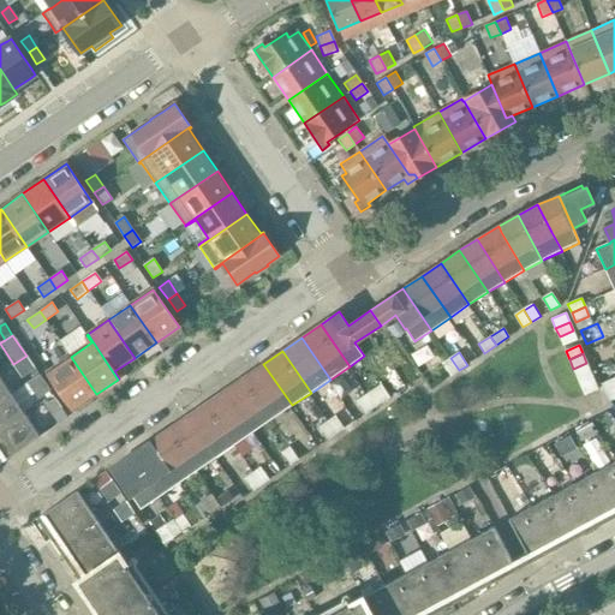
[(27,356),(13,364),(23,377),(36,369),(27,356)]
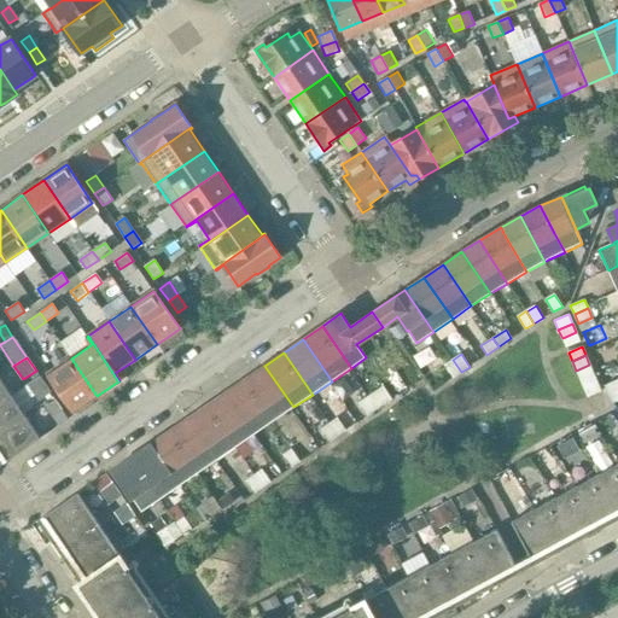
[(97,396),(71,359),(48,373),(75,412),(97,396)]
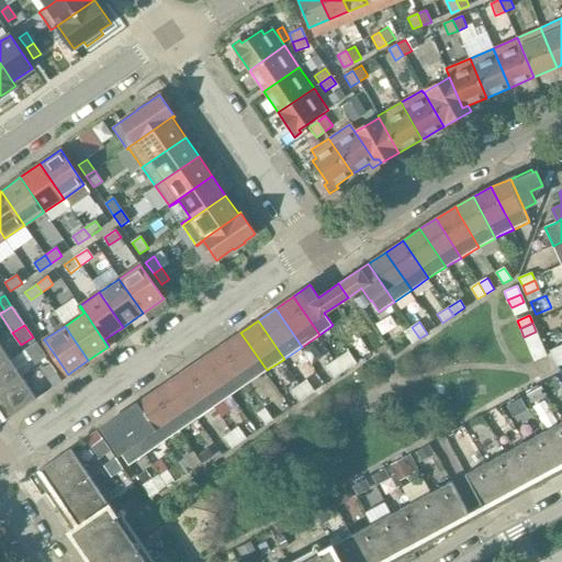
[(419,338),(412,327),(404,332),(412,344),(419,338)]
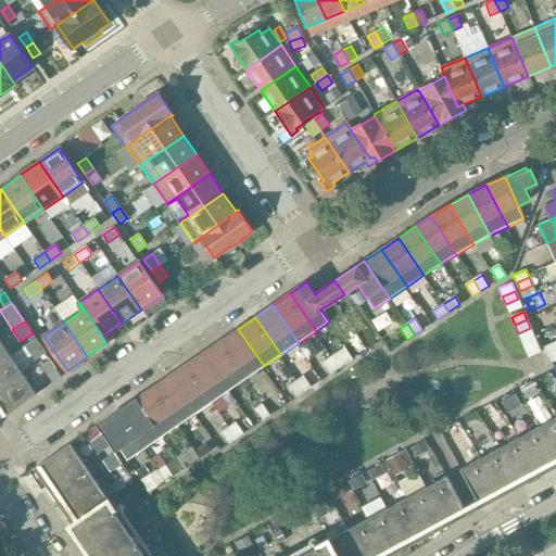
[(533,336),(530,328),(518,333),(521,341),(533,336)]
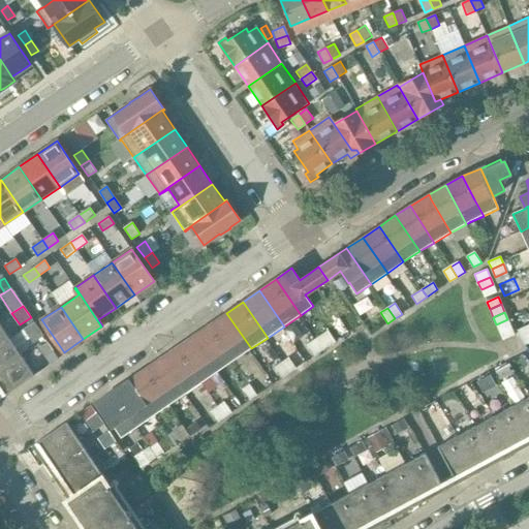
[(226,313),(210,323),(235,360),(251,348),(226,313)]
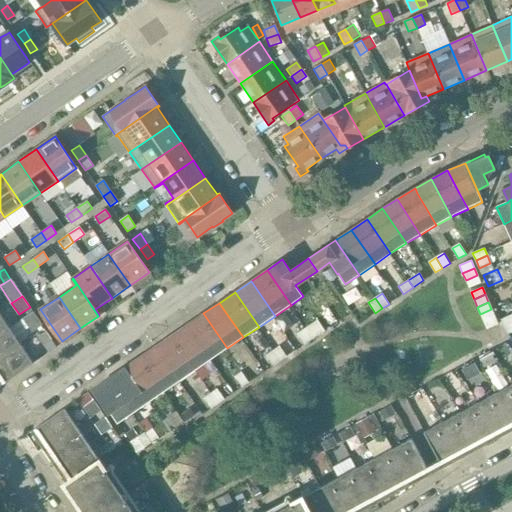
[(495,317),(491,309),(480,314),(483,321),(495,317)]
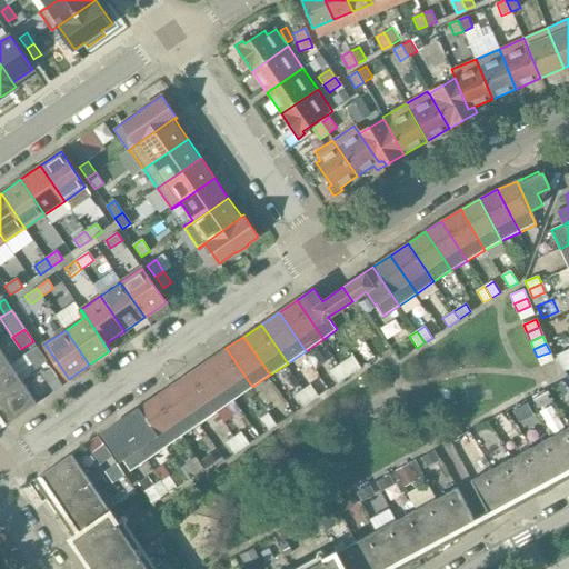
[(0,372),(0,400),(25,385),(16,372),(29,362),(35,370),(47,361),(38,347),(11,365),(0,372)]
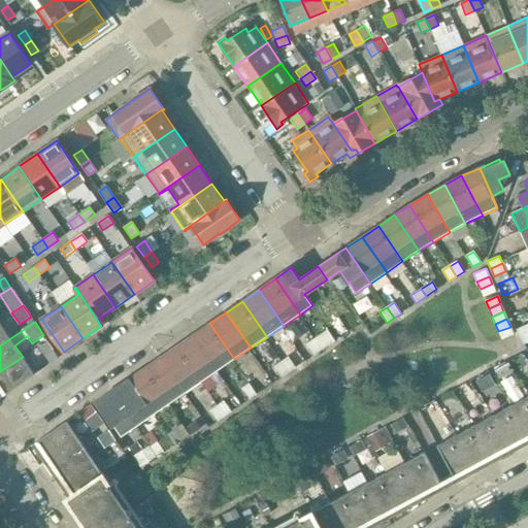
[(0,345),(10,338),(0,323),(0,345)]
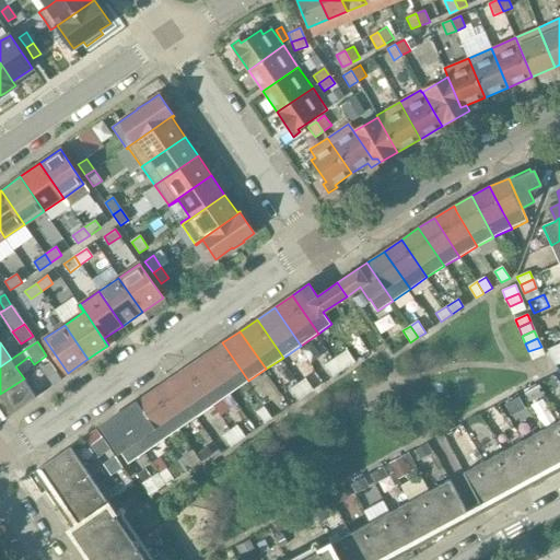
[(222,342),(205,354),(231,393),(248,381),(222,342)]
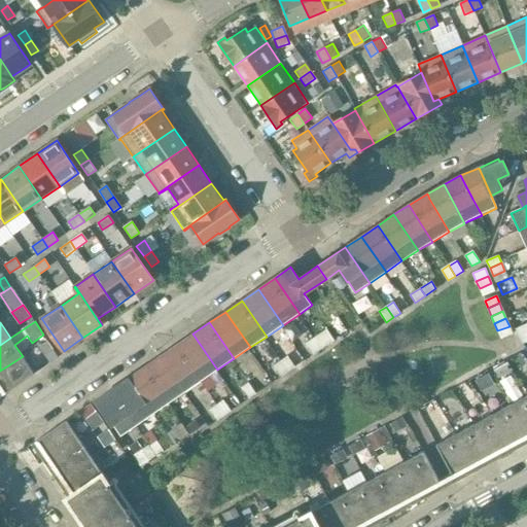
[(519,336),(526,332),(526,323),(516,328),(519,336)]
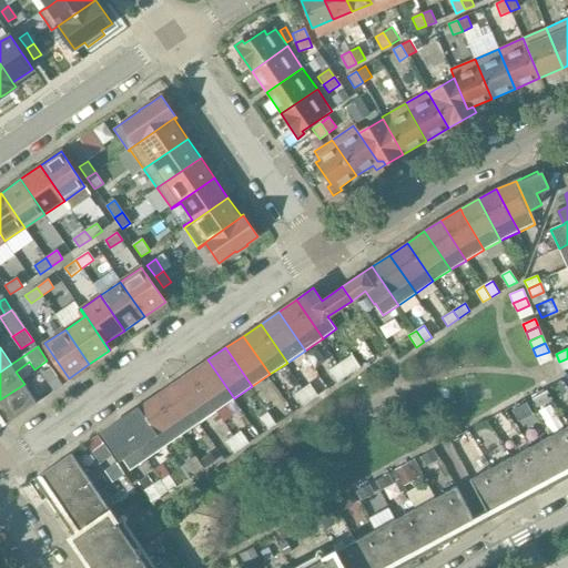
[(553,359),(549,352),(536,356),(540,365),(553,359)]
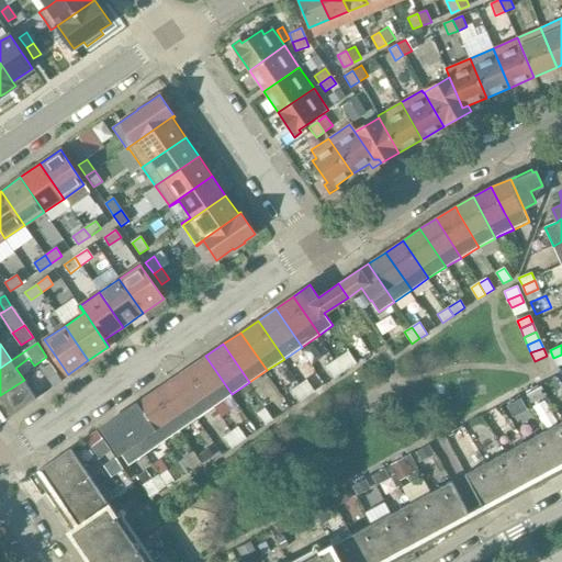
[(337,359),(345,370),(356,362),(348,351),(337,359)]
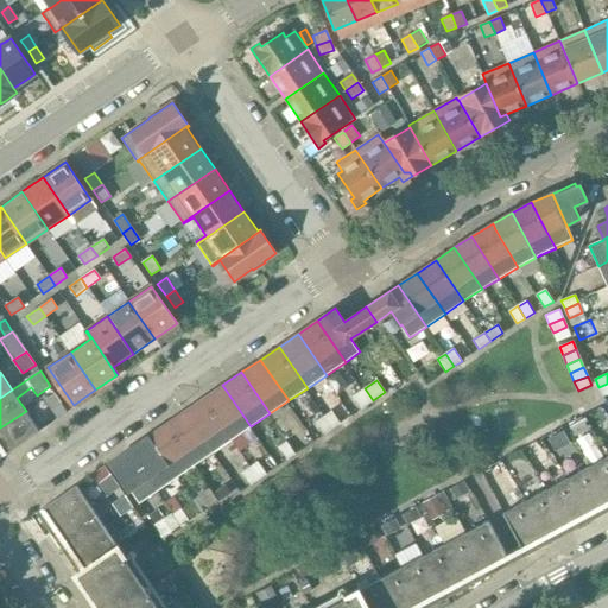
[(222,385),(204,398),(233,439),(251,426),(222,385)]
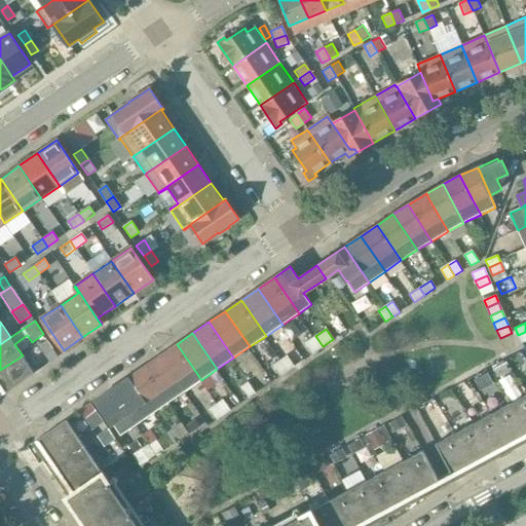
[(323,346),(315,336),(305,343),(312,353),(323,346)]
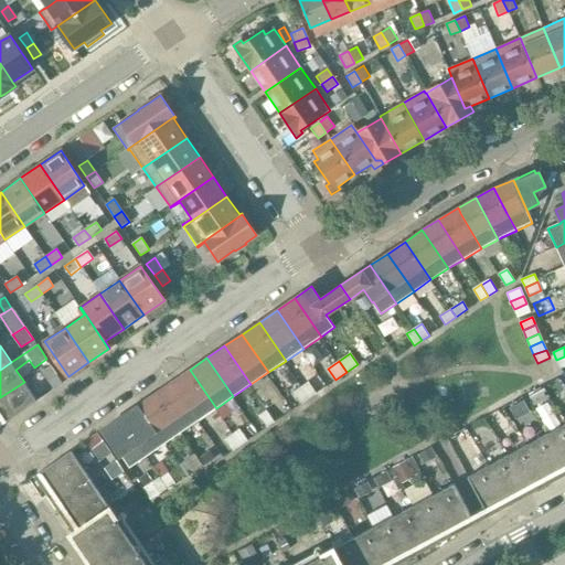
[(40,371),(53,390),(63,383),(50,364),(40,371)]
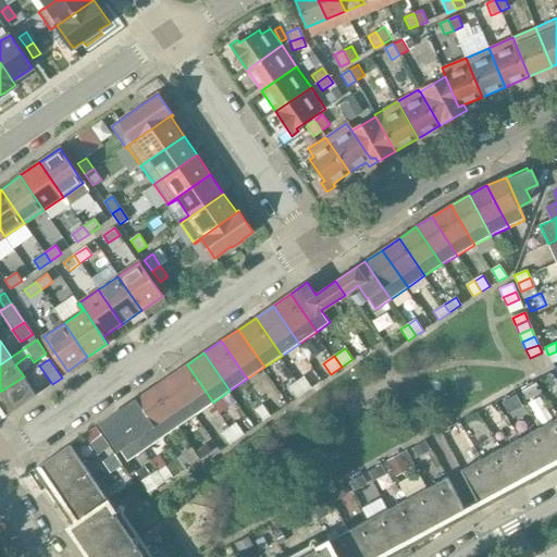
[(187,364),(170,376),(196,415),(213,403),(187,364)]
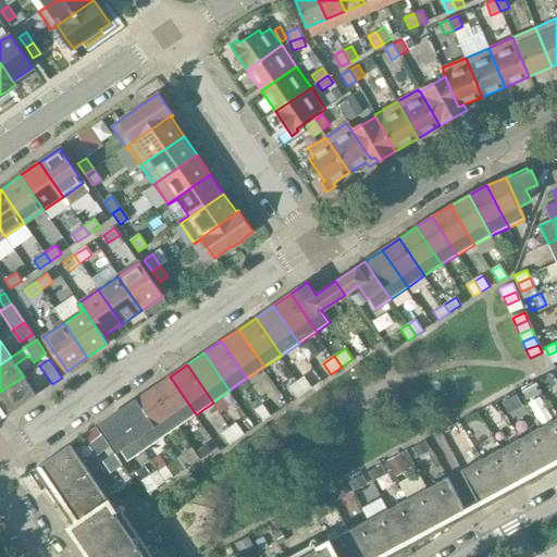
[(0,392),(0,420),(37,395),(24,376),(0,392)]
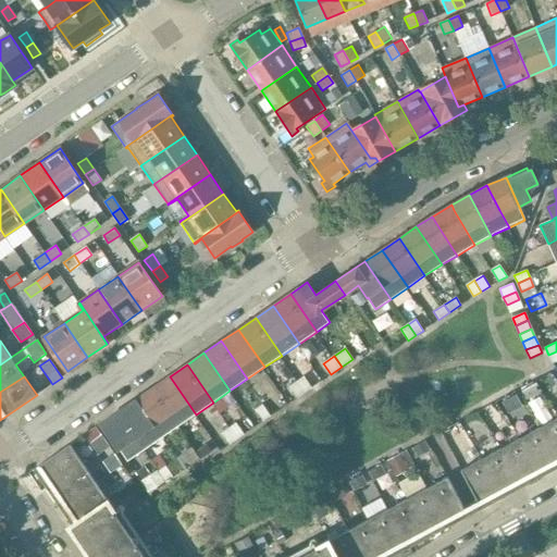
[(170,376),(152,388),(178,426),(196,415),(170,376)]
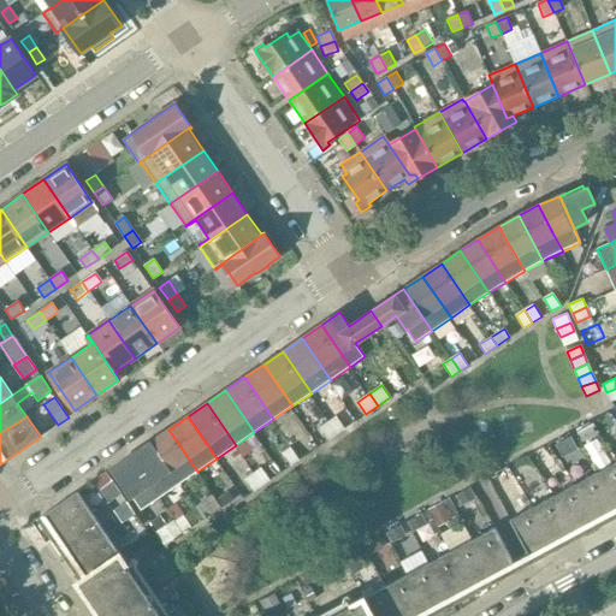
[(329,422),(337,434),(344,428),(337,416),(329,422)]
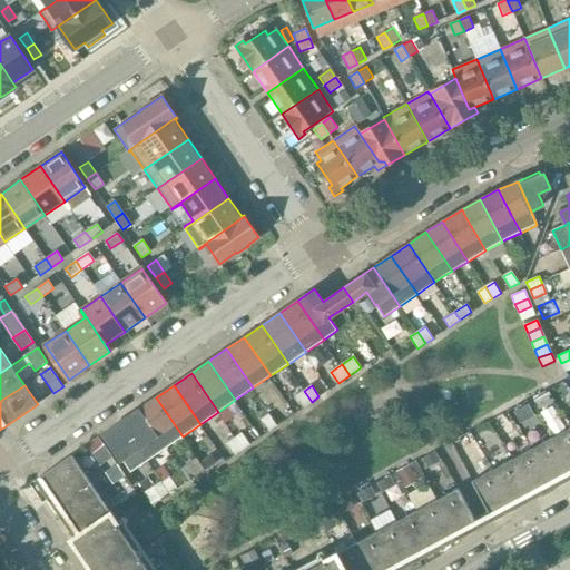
[(312,402),(304,391),(296,395),(304,406),(312,402)]
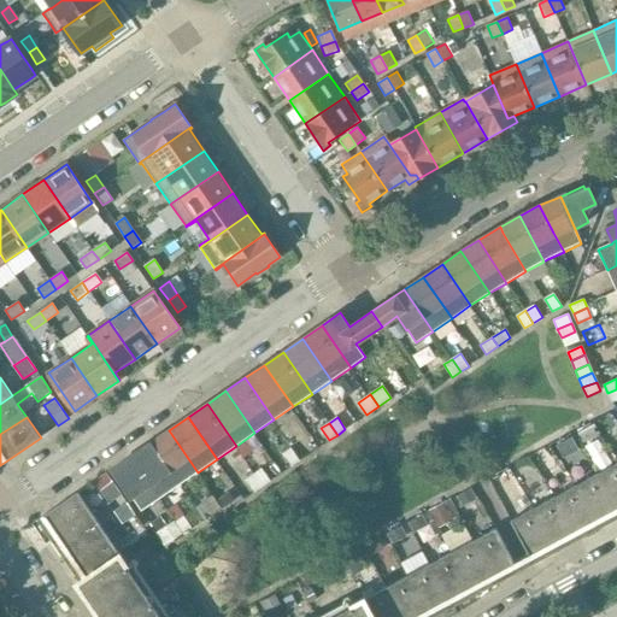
[(169,430),(150,444),(178,486),(198,472),(169,430)]
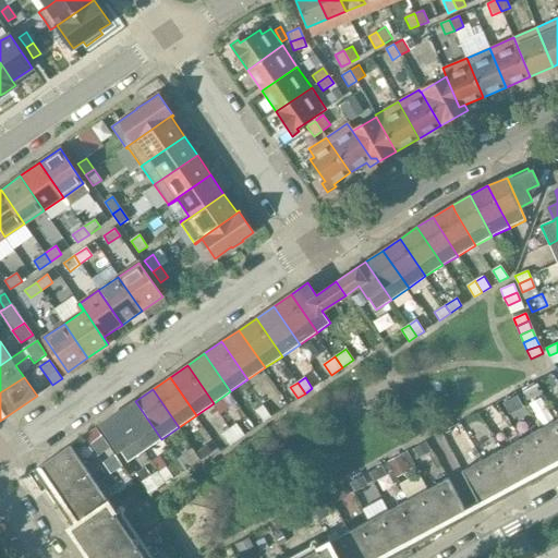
[(135,401),(118,413),(144,451),(161,439),(135,401)]
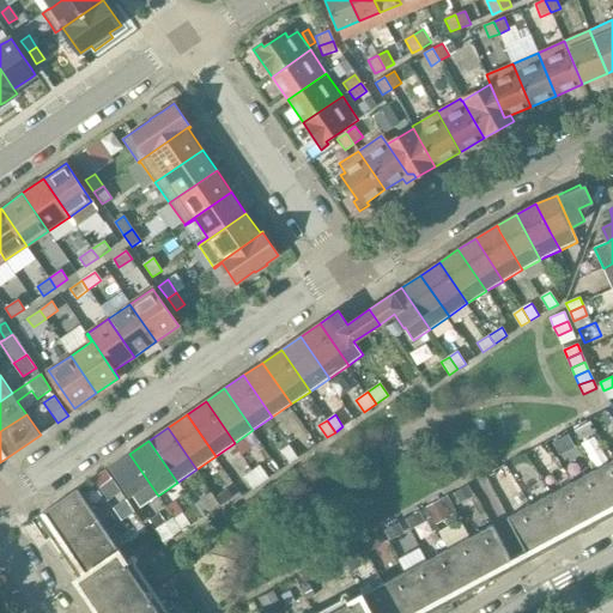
[(290,445),(281,450),(290,463),(298,457),(290,445)]
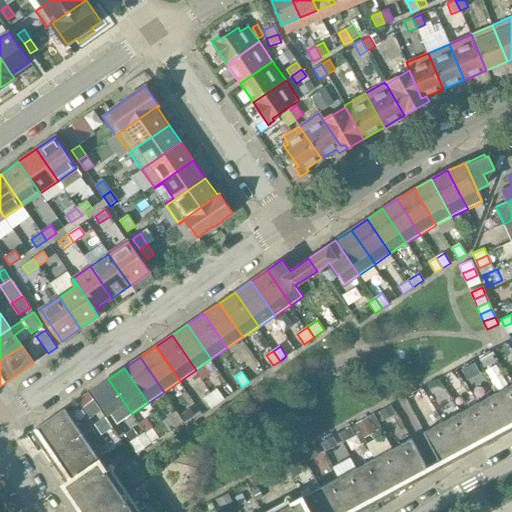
[(110,413),(117,424),(132,414),(108,379),(93,389),(109,413),(110,413)]
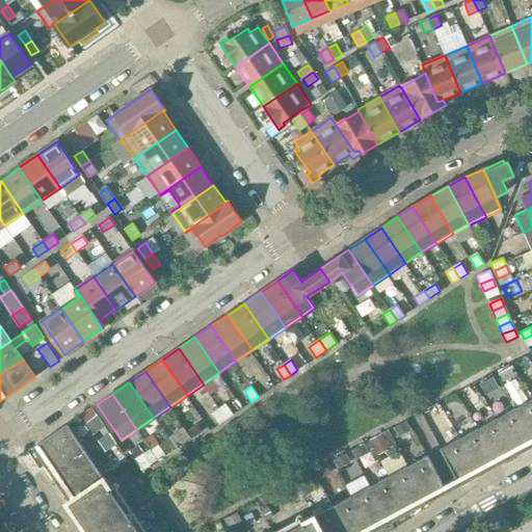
[(531,437),(531,399),(515,408),(531,437)]
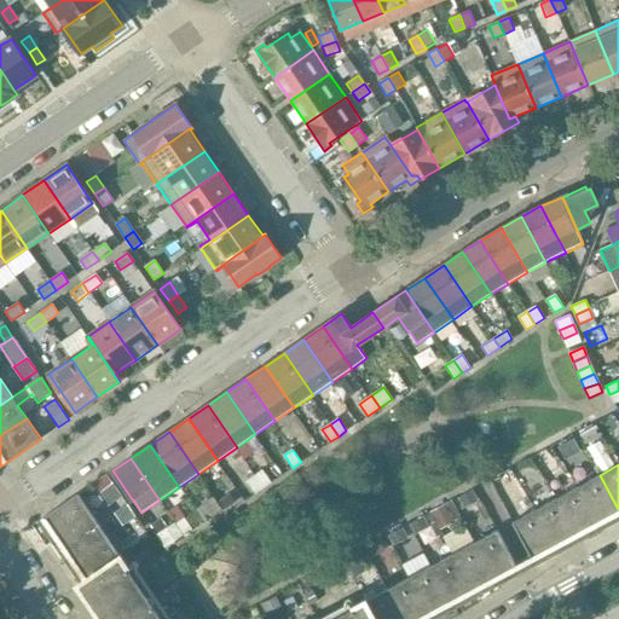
[(255,475),(262,487),(271,482),(262,470),(255,475)]
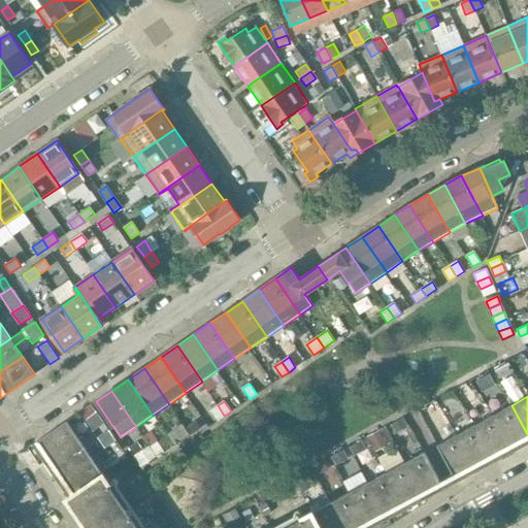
[(224,416),(218,405),(210,410),(218,421),(224,416)]
